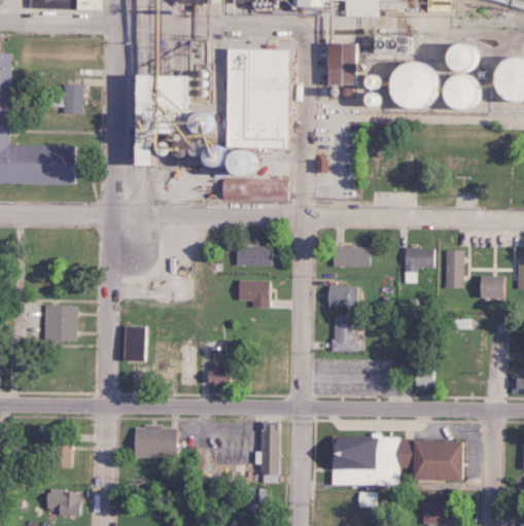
[(28,0),(28,8),(100,10),(100,0),(28,0)]
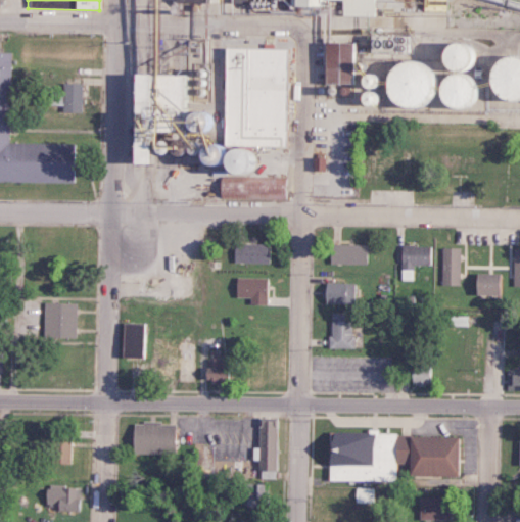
[(230,0),(230,4),(339,9),(339,15),(373,16),(381,12),(381,0),(205,0),(206,3),(218,4),(217,0),(230,0)]
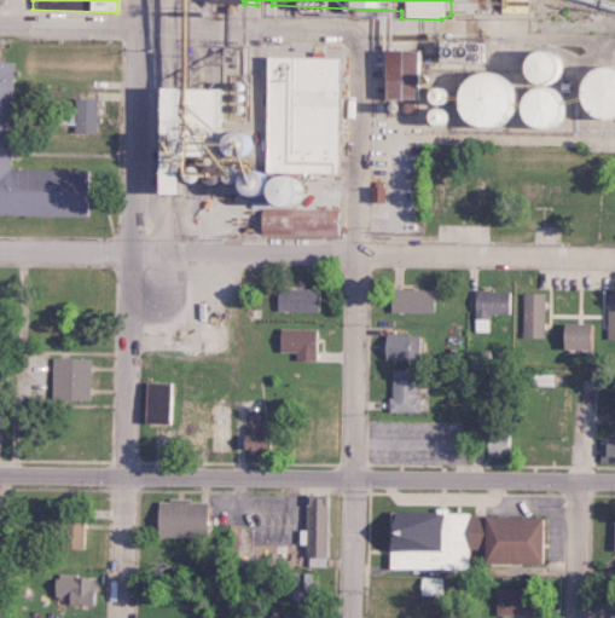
[(379,99),(413,99),(415,69),(422,69),(423,52),(381,51),(379,99)]
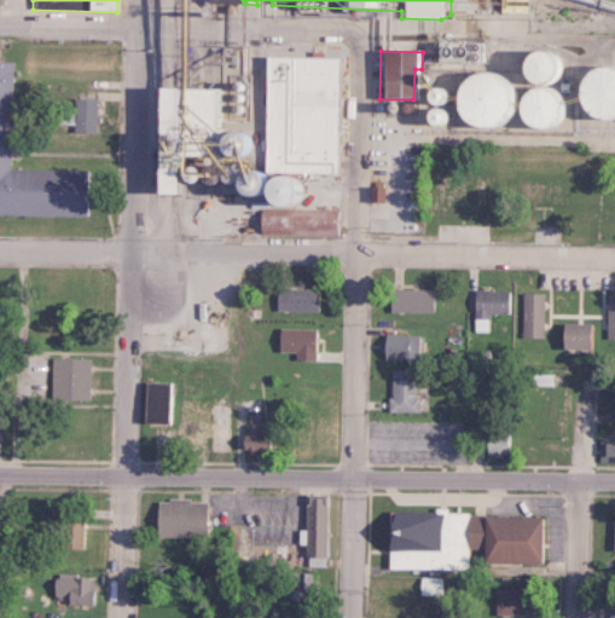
[(564,53),(514,52),(512,84),(563,85),(564,53)]
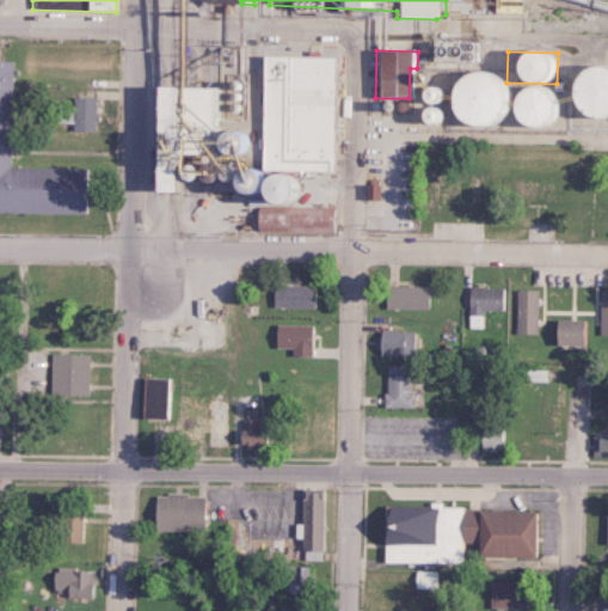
[(335,171),(335,75),(343,75),(343,57),(263,56),(263,171),(335,171)]
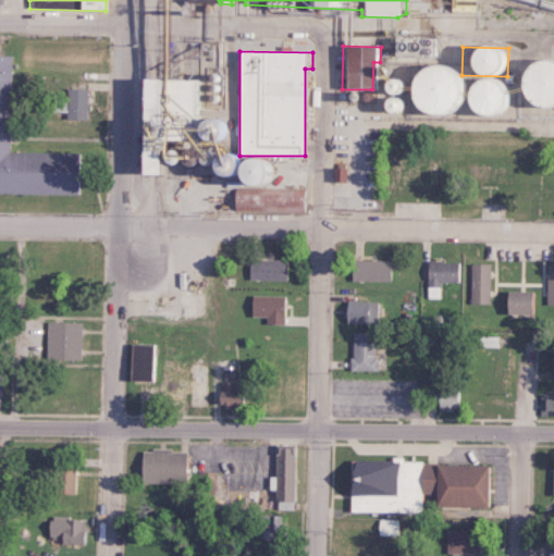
[(0,194),(74,196),(74,153),(11,152),(13,57),(0,56),(0,194)]
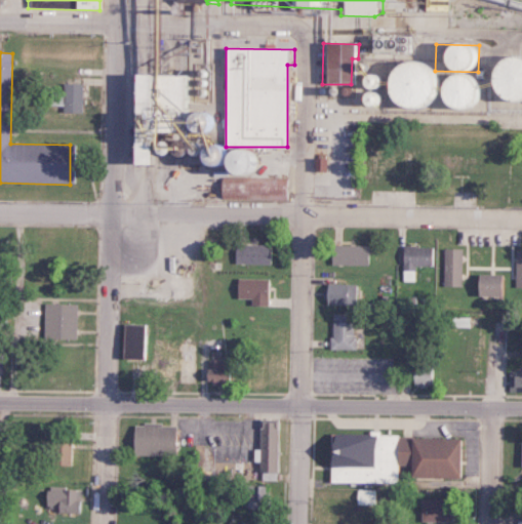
[(521,58),(488,56),(487,96),(521,96),(521,58)]
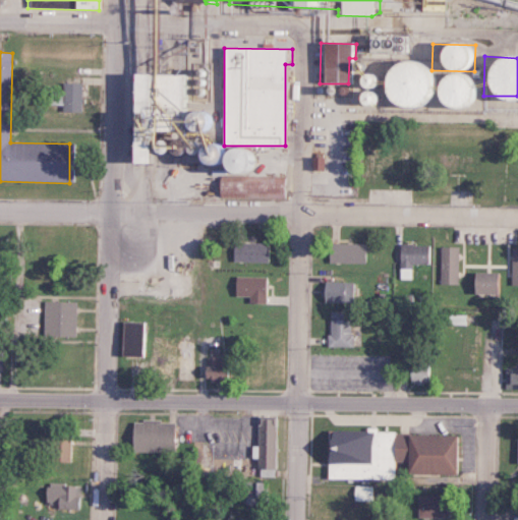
[(381,61),(379,103),(417,105),(418,84),(432,85),(433,64),(381,61)]
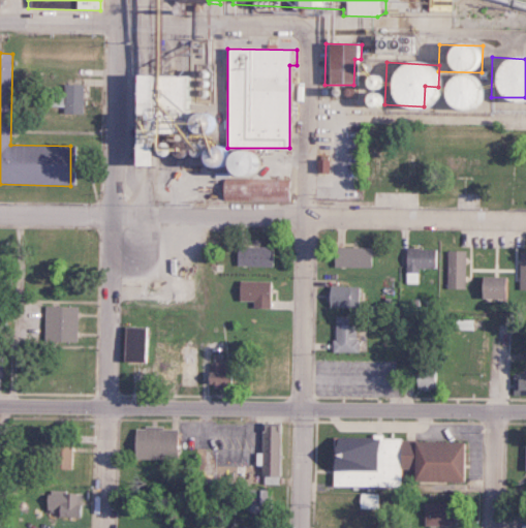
[(193,114),(193,75),(125,74),(124,116),(144,117),(144,106),(156,106),(156,122),(187,122),(187,133),(219,133),(219,115),(193,114)]
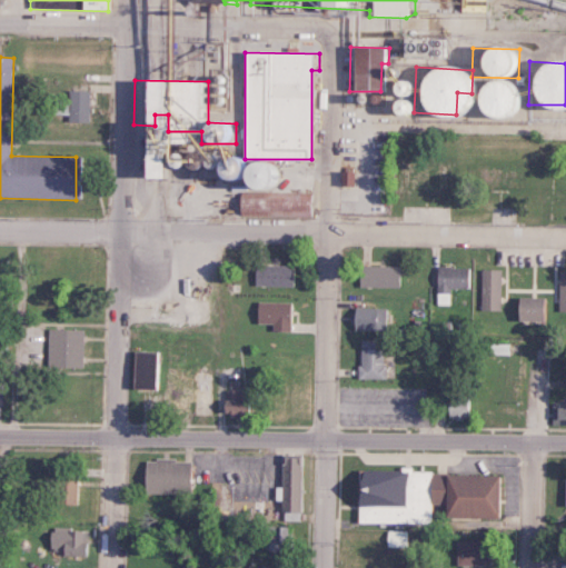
[(69,122),(89,122),(90,91),(69,91),(69,100),(57,99),(57,116),(69,116),(69,122)]
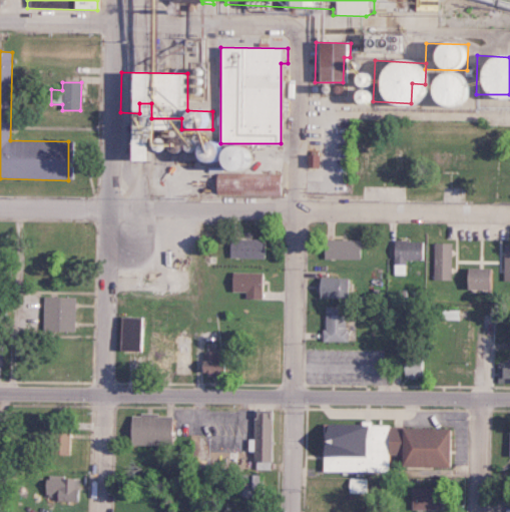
[(185,142),(184,148),(183,148),(182,164),(252,170),(253,147),(185,142)]
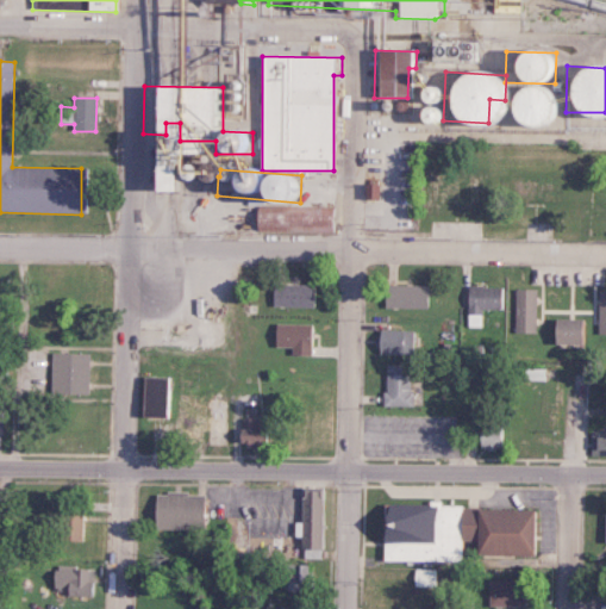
[(368,200),(381,199),(380,184),(368,185),(368,200)]
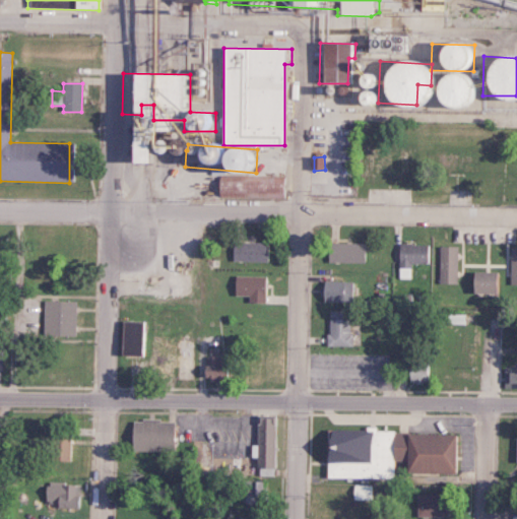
[(282,179),(219,177),(218,197),(281,199),(282,179)]
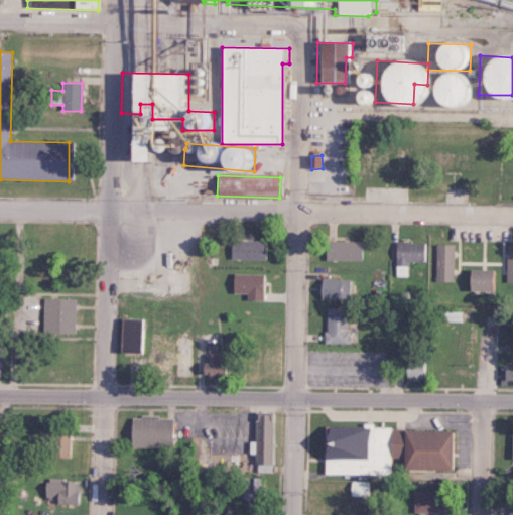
[(266,260),(267,242),(233,241),(232,259),(266,260)]
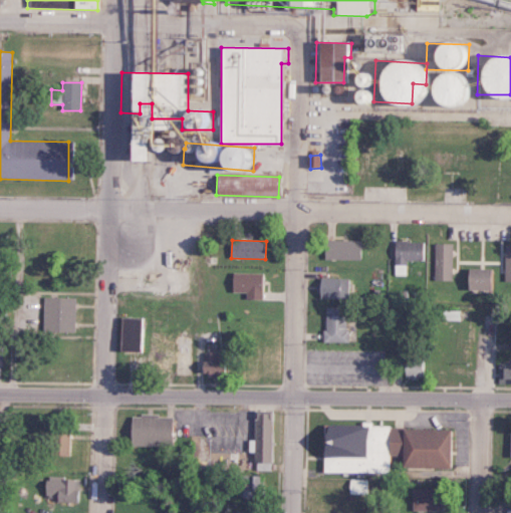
[(360,260),(361,241),(325,240),(325,259),(360,260)]
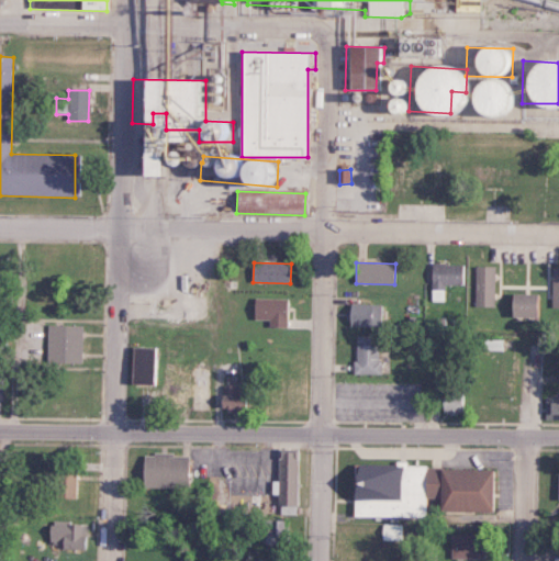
[(469,265),(434,265),(433,290),(446,290),(446,284),(469,284),(469,265)]
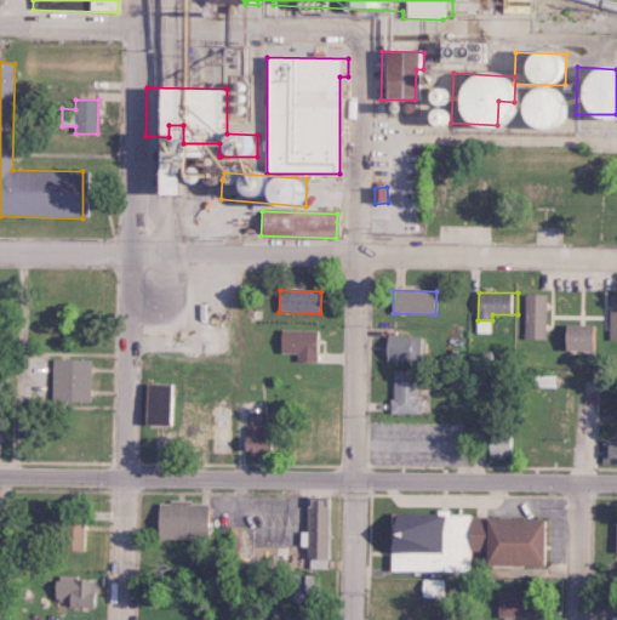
[(548,295),(527,295),(527,339),(548,339),(548,295)]
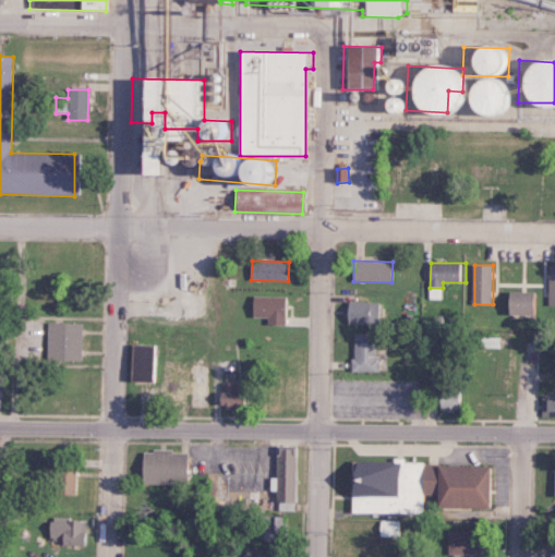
[(539,314),(540,293),(507,292),(506,314),(539,314)]
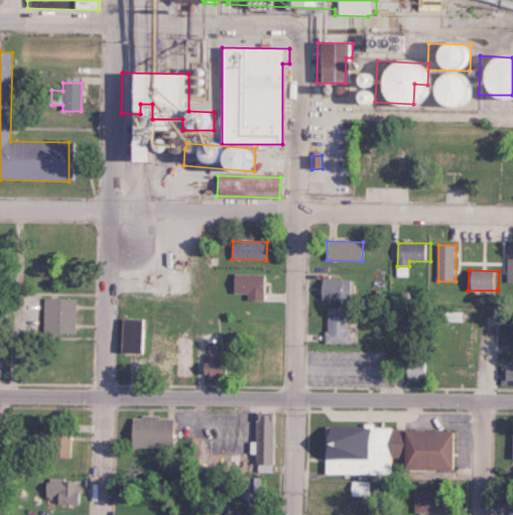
[(249,300),(264,300),(265,275),(235,273),(234,293),(249,293),(249,300)]
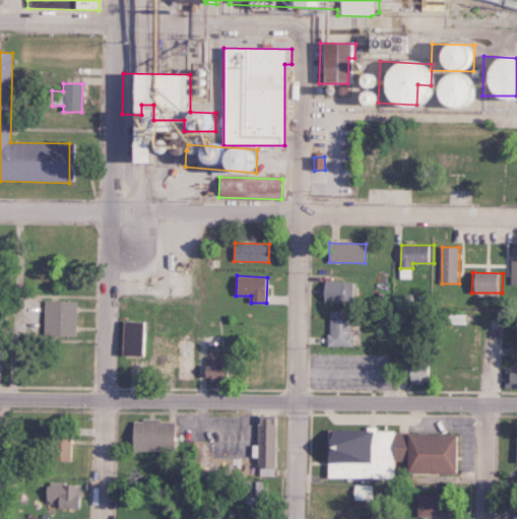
[(354,303),(354,282),(323,281),(323,302),(354,303)]
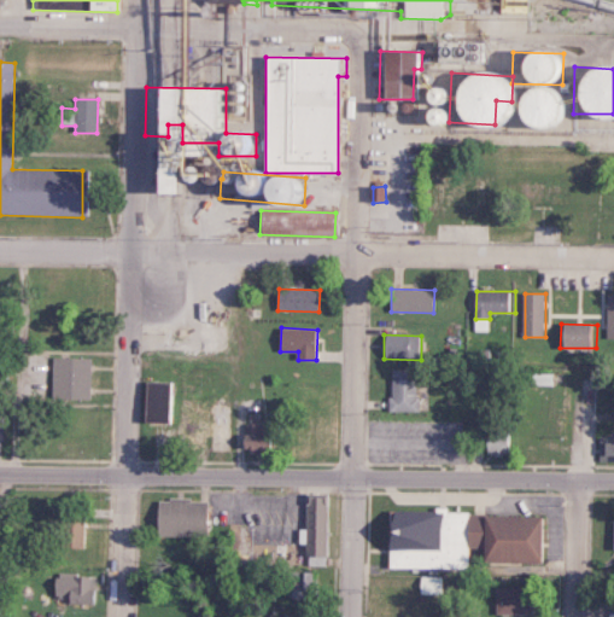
[(53,401),(92,401),(92,359),(54,358),(53,401)]
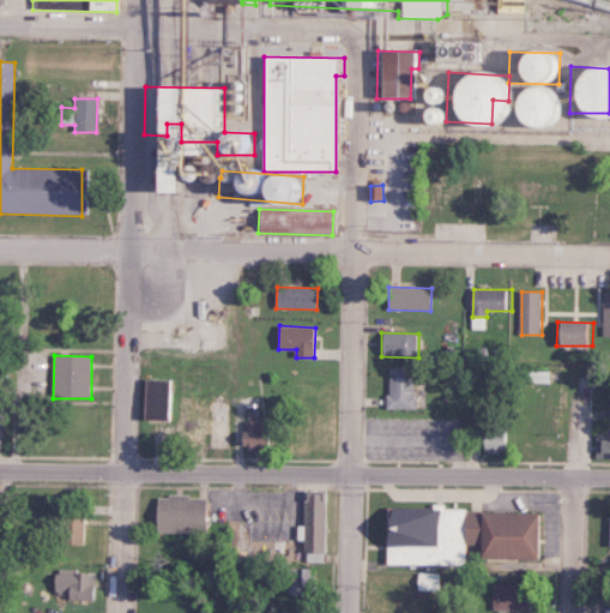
[(0,382),(11,382),(11,364),(0,364),(0,382)]
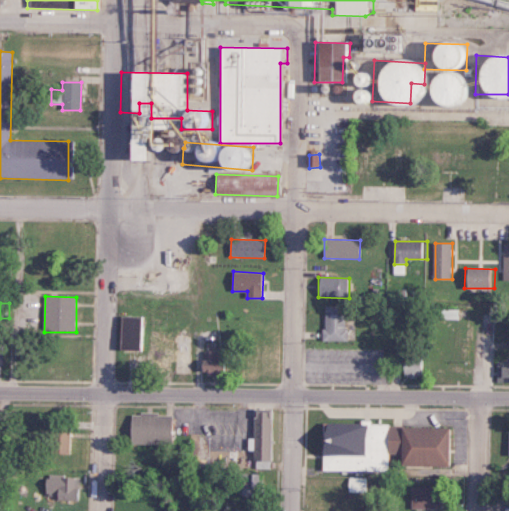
[(347,307),(325,306),(325,341),(347,341),(347,307)]
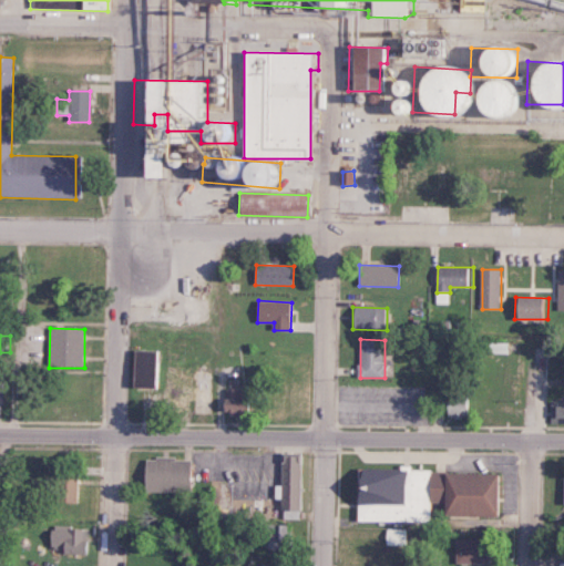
[(221,399),(221,412),(253,411),(253,389),(227,389),(227,398),(221,399)]
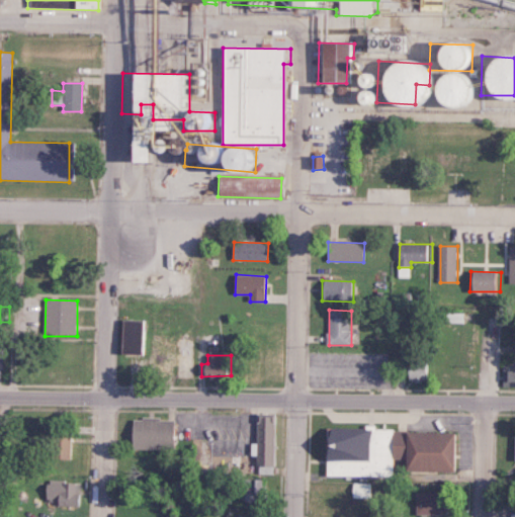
[(431,362),(408,362),(408,380),(431,381),(431,362)]
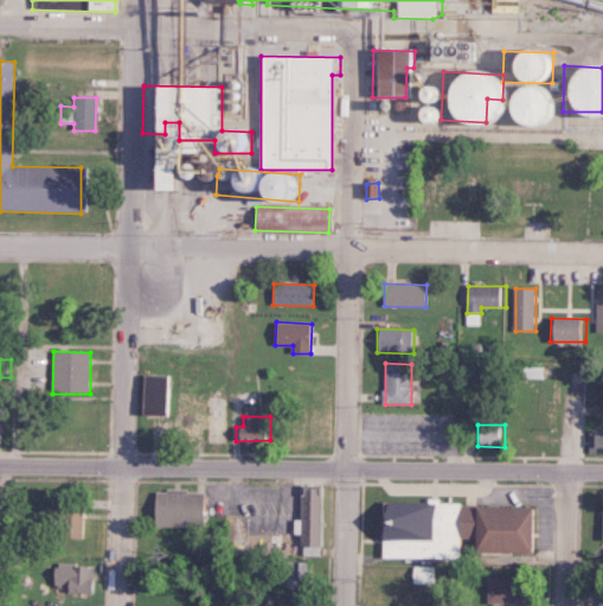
[(602,428),(589,429),(590,454),(602,454),(602,428)]
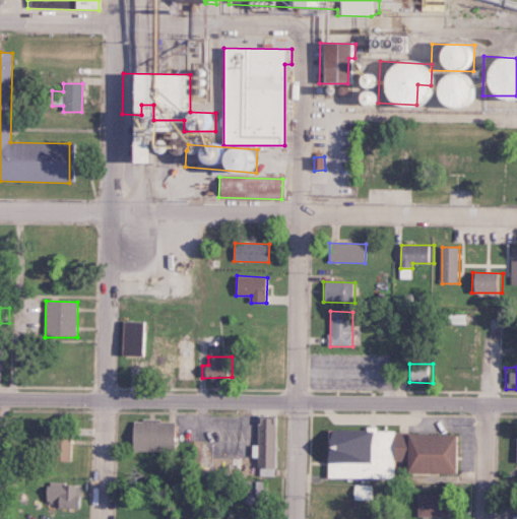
[(275,477),(276,417),(259,417),(258,476),(275,477)]
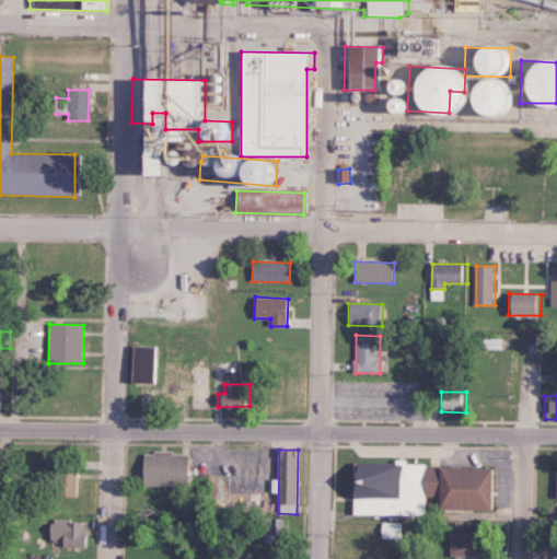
[(142,487),(188,488),(189,454),(143,453),(142,487)]
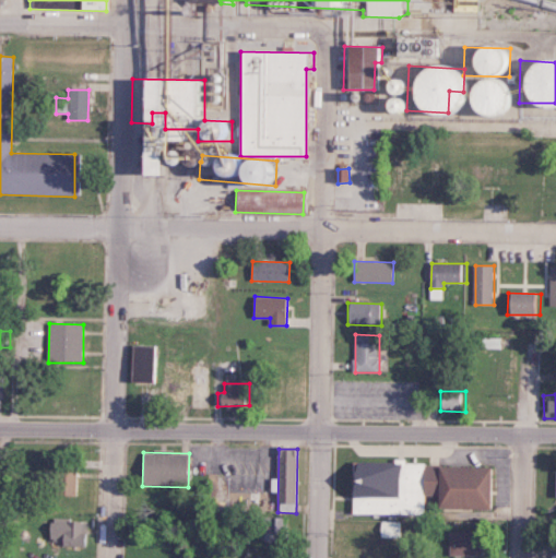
[(351,513),(425,517),(426,496),(437,496),(436,509),(487,511),(488,491),(493,491),(494,467),(395,464),(394,473),(383,473),(383,463),(353,462),(351,513)]
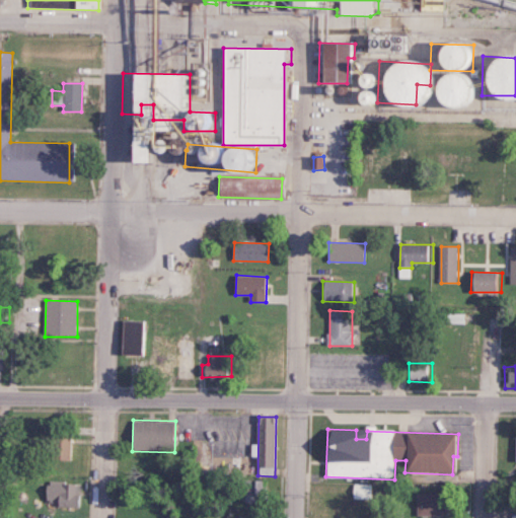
[(70,460),(71,433),(53,433),(52,460),(70,460)]
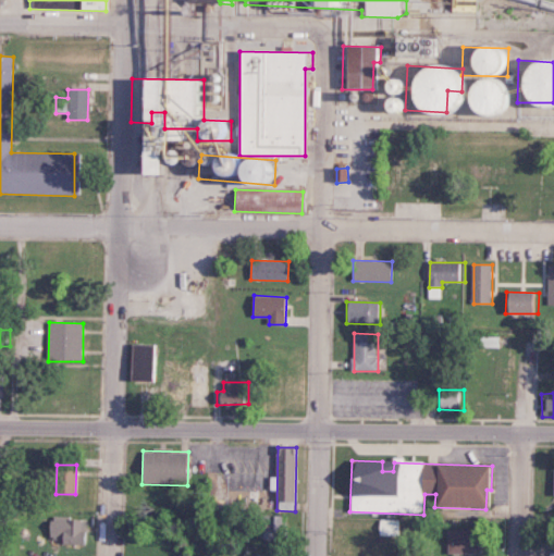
[(83,544),(84,520),(50,518),(50,536),(61,538),(61,544),(83,544)]
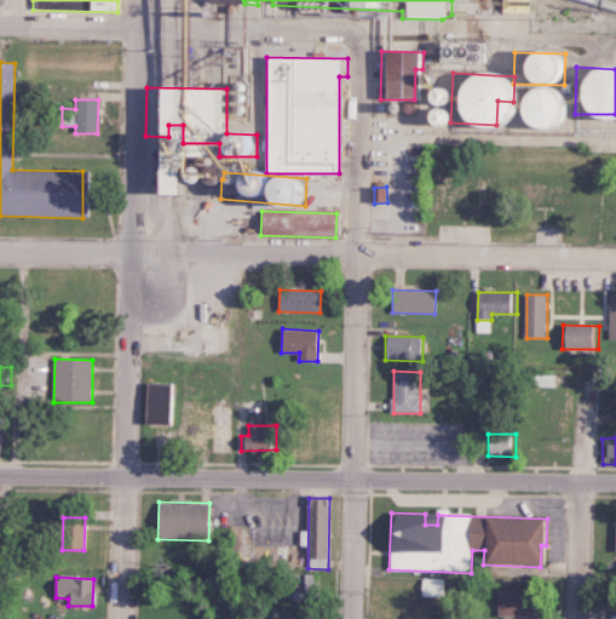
[(500,590),(501,617),(536,617),(535,590),(500,590)]
